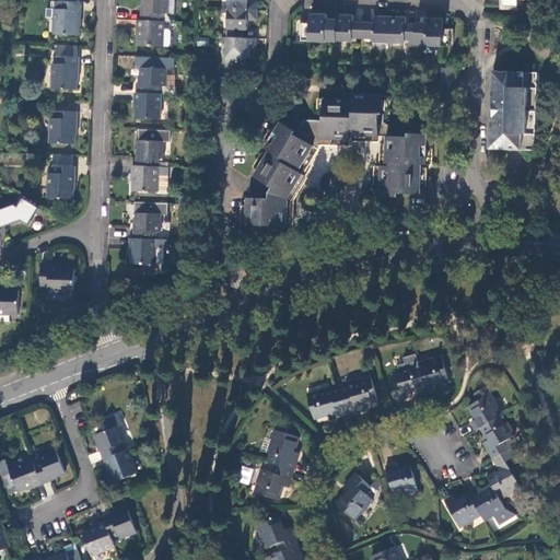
[(47,16),(56,18),(56,9),(59,9),(59,0),(53,0),(51,8),(47,9),(47,16)]
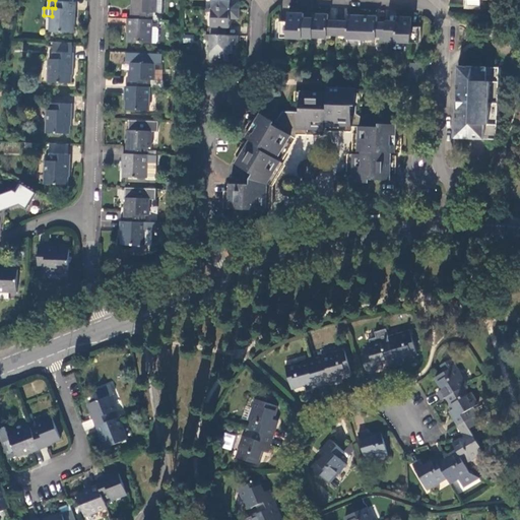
[(52,8),(52,16),(51,31),(73,31),(74,9),(75,10),(75,1),(74,1),(73,0),(55,0),(55,8),(52,8)]
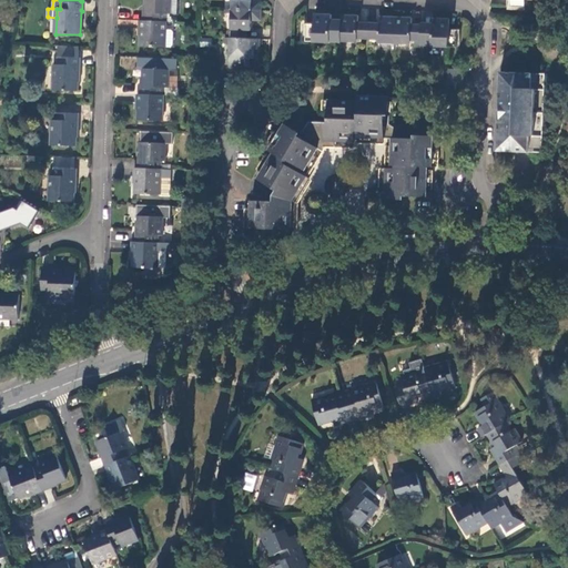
[(146,0),(146,12),(144,12),(144,21),(166,21),(166,13),(170,13),(170,0),(146,0)]
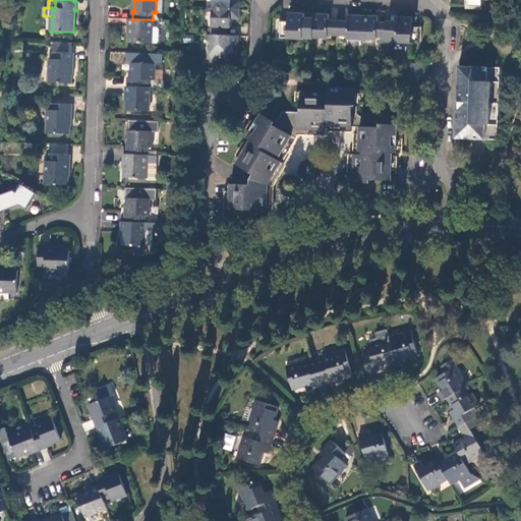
[(164,0),(156,0),(156,12),(164,12),(164,0)]
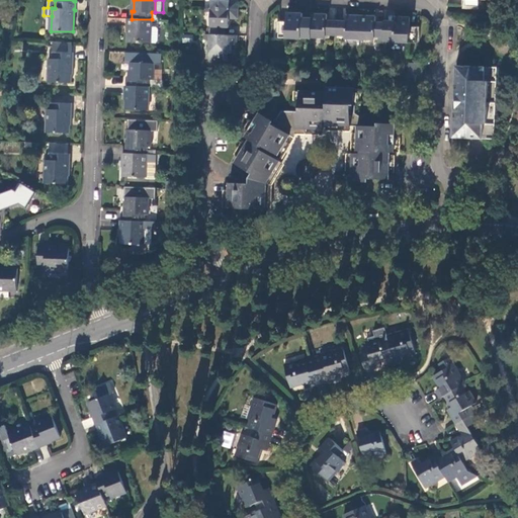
[(212,0),(212,9),(240,9),(240,0),(231,0),(212,0)]
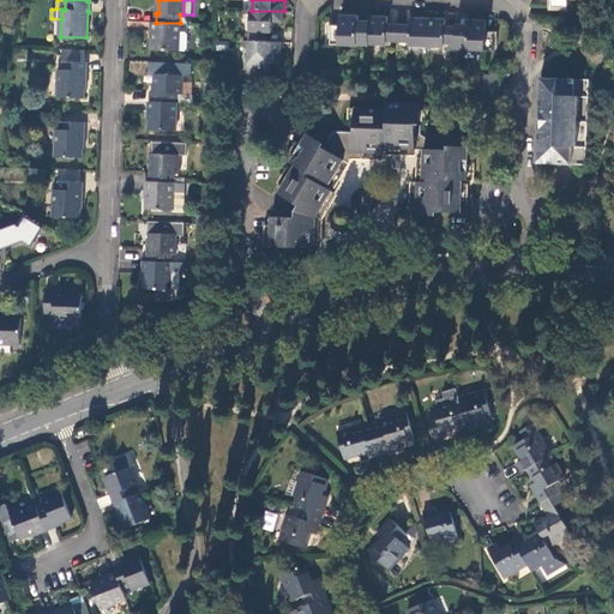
[(252,11),(245,11),(244,14),(252,14),(251,41),(269,41),(269,34),(272,34),(274,22),(283,22),(284,11),(252,11)]
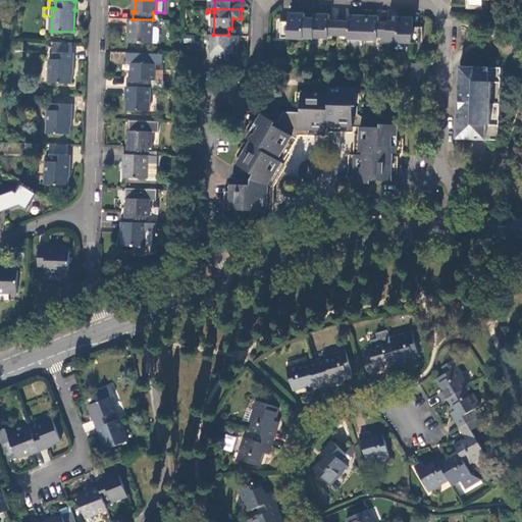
[(289,21),(289,38),(306,39),(306,38),(313,39),(314,17),(306,17),(306,13),(289,12),(289,21)]
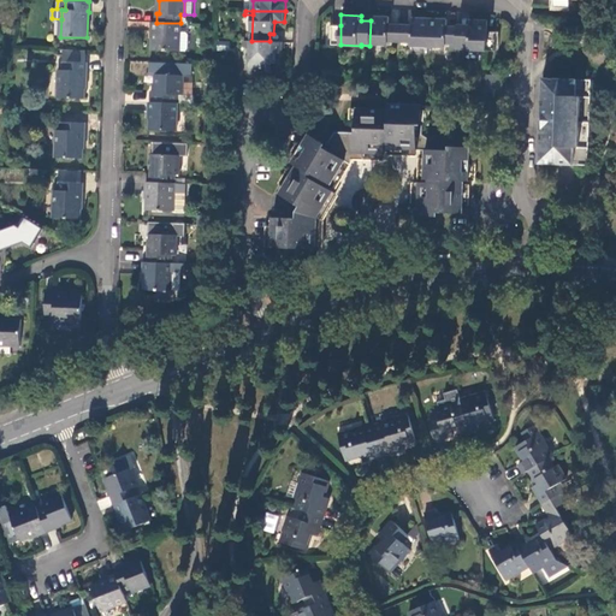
[(371,21),(369,46),(389,46),(390,42),(398,42),(400,24),(389,24),(390,17),(371,16),(371,21)]
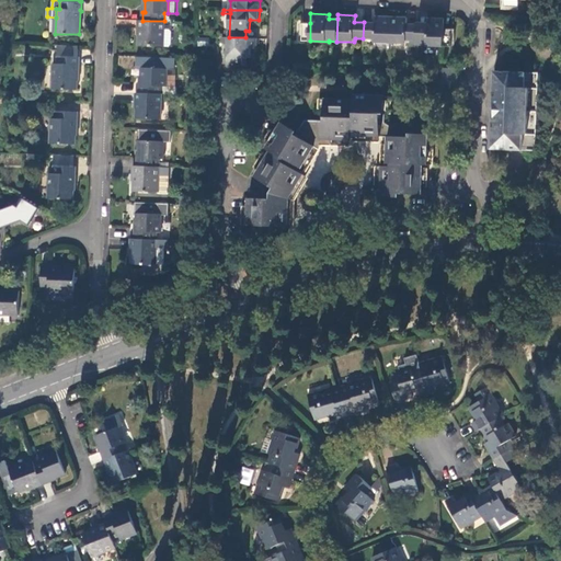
[(364,22),(363,38),(374,38),(373,43),(389,43),(390,16),(375,16),(374,22),(364,22)]
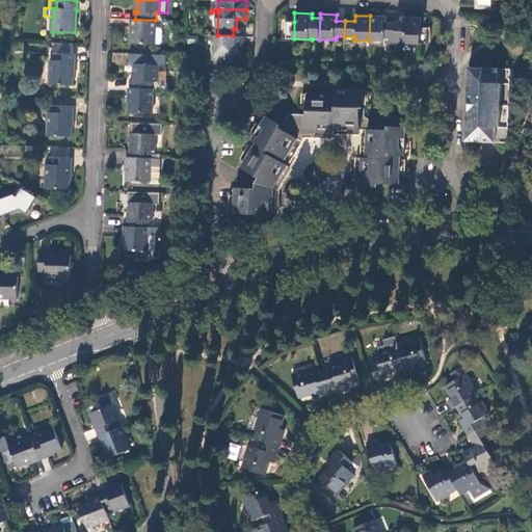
[(370,16),(369,41),(387,42),(387,37),(395,37),(395,23),(387,22),(388,17),(370,16)]
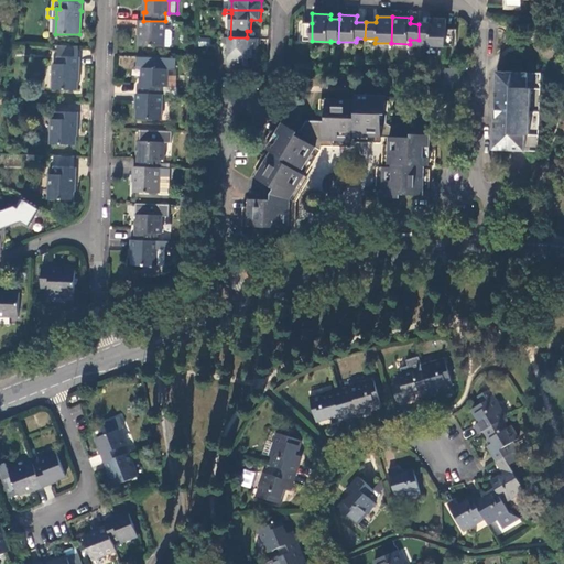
[(419,40),(419,45),(445,46),(445,31),(446,19),(430,19),(430,23),(419,22),(419,24),(419,40)]
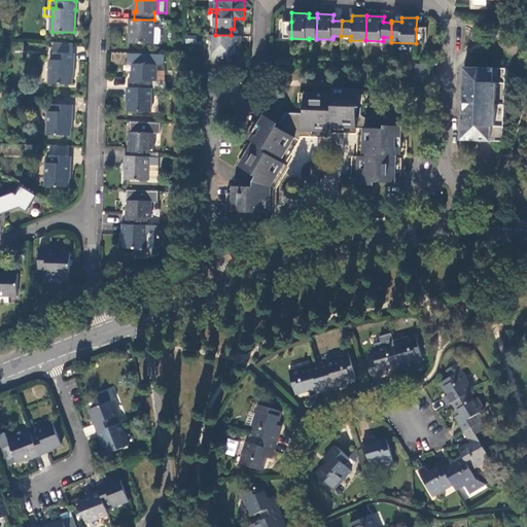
[(134,20),(130,19),(130,27),(132,27),(132,43),(154,43),(154,28),(154,20),(134,20)]
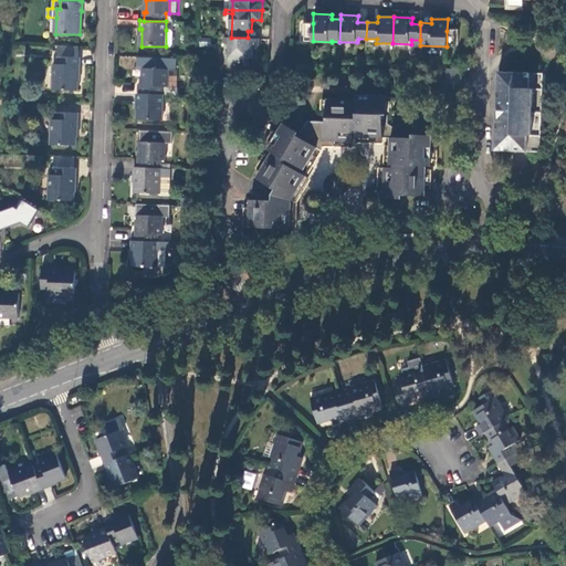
[(447,31),(447,46),(456,46),(457,31),(447,31)]
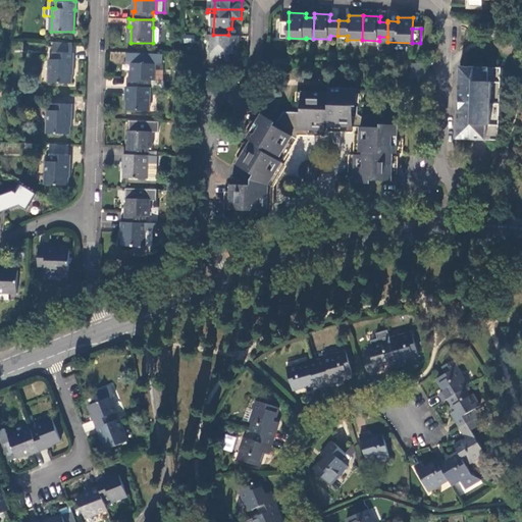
[(213,35),(207,35),(207,43),(213,43),(212,61),(227,62),(227,54),(230,54),(231,45),(240,45),(241,36),(228,35),(213,35)]
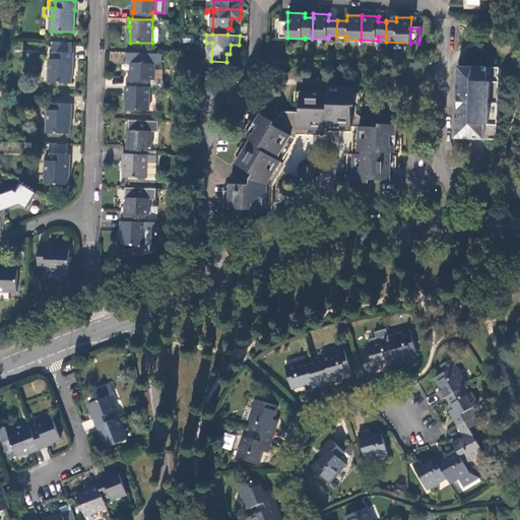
[(72,52),(72,43),(54,42),(53,59),(50,59),(49,82),(71,83),(72,60),(73,60),(74,52),(72,52)]
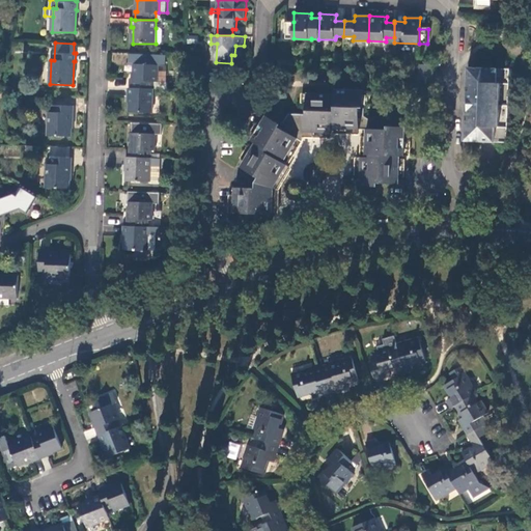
[(291,70),(292,60),(278,59),(278,70),(291,70)]
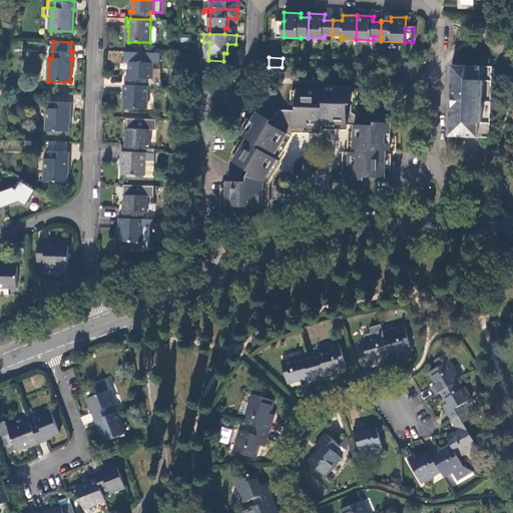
[(128,77),(128,85),(148,85),(148,79),(151,78),(152,63),(130,62),(129,77),(128,77)]
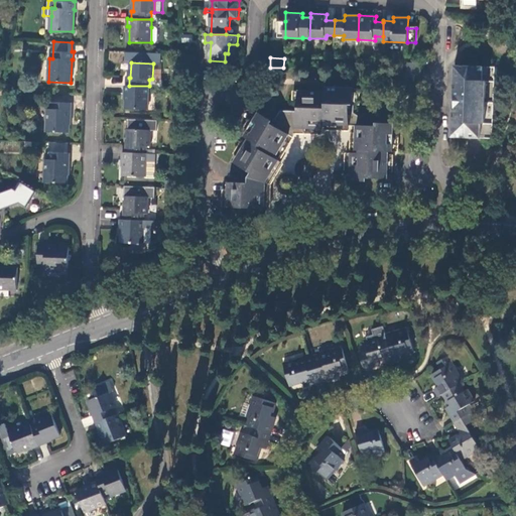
[(408,78),(415,78),(416,74),(416,63),(409,63),(408,78)]
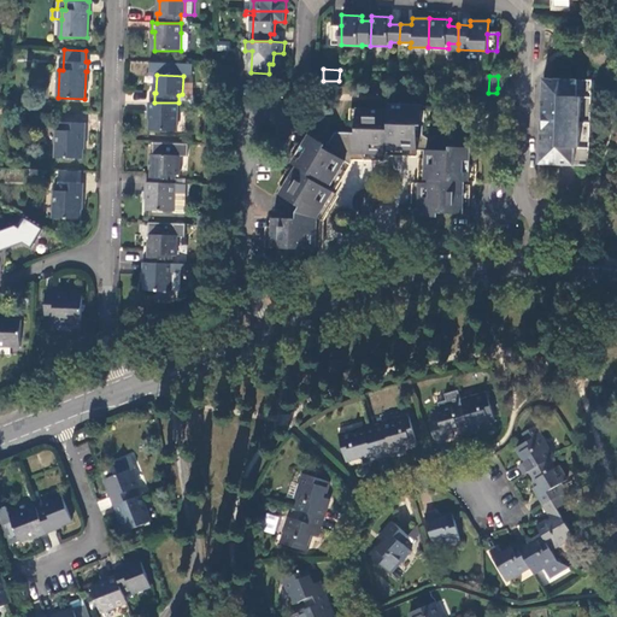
[(498,76),(498,88),(507,88),(507,76),(498,76)]
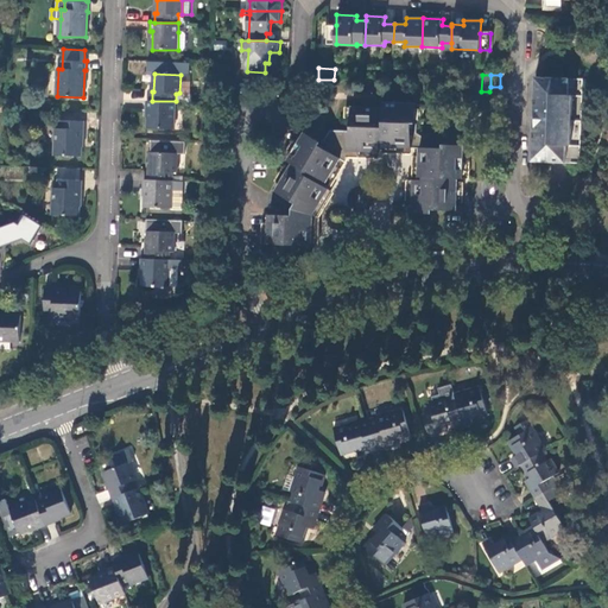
[(540,77),(537,162),(568,163),(569,146),(574,146),(575,95),(570,95),(571,78),(540,77)]
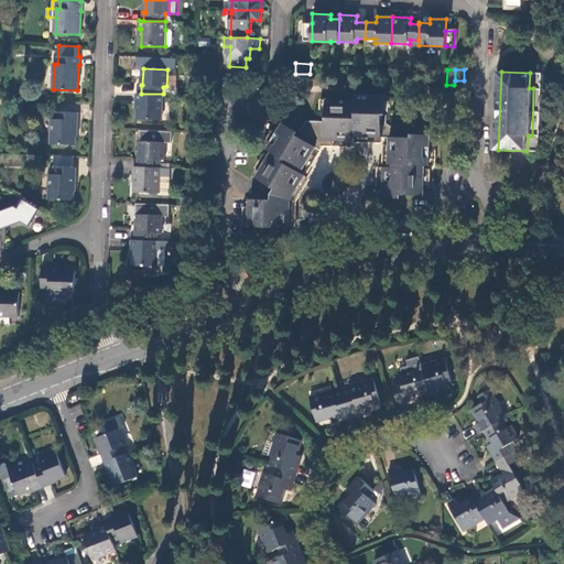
[(528,136),(527,151),(538,151),(541,73),(530,73),(529,88),(533,88),(532,136),(528,136)]
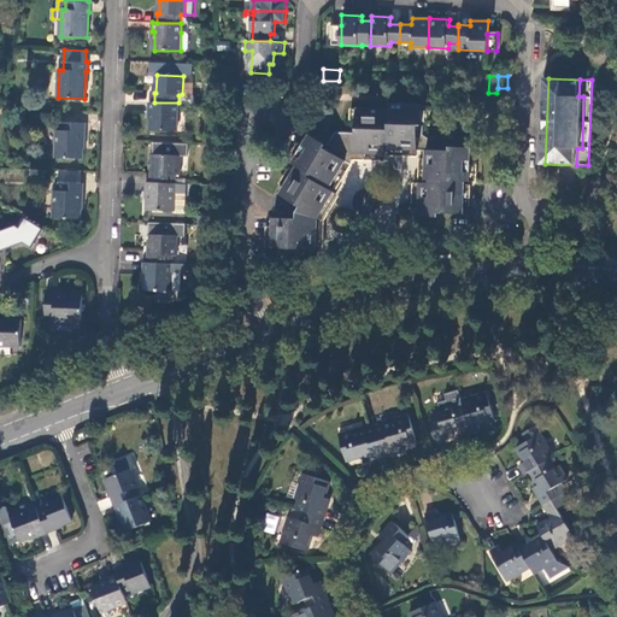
[(154,103),(150,103),(150,111),(152,111),(151,129),(177,131),(178,103),(154,103)]
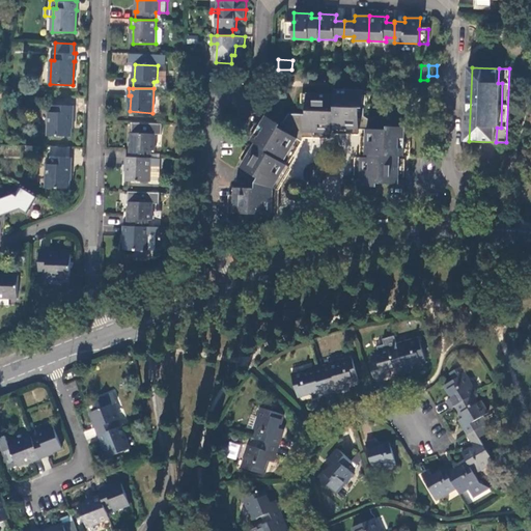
[(307,93),(306,115),(291,114),(290,126),(298,131),(324,133),(325,124),(331,124),(334,126),(334,129),(360,130),(361,109),(363,109),(364,92),(335,90),(334,95),(307,93)]
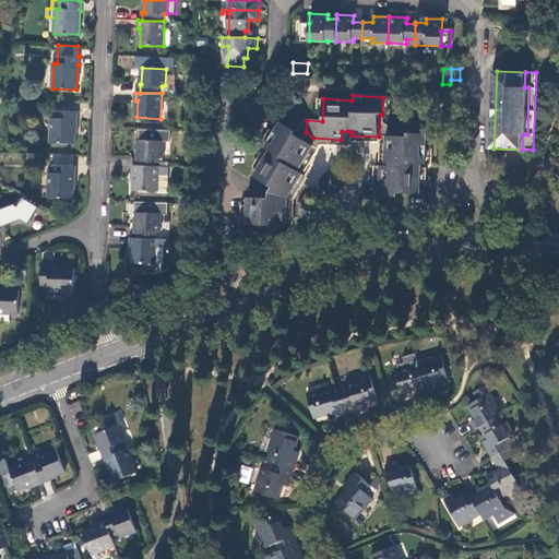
[(52,142),(75,143),(76,118),(78,119),(79,109),(57,109),(56,118),(52,117),(52,142)]
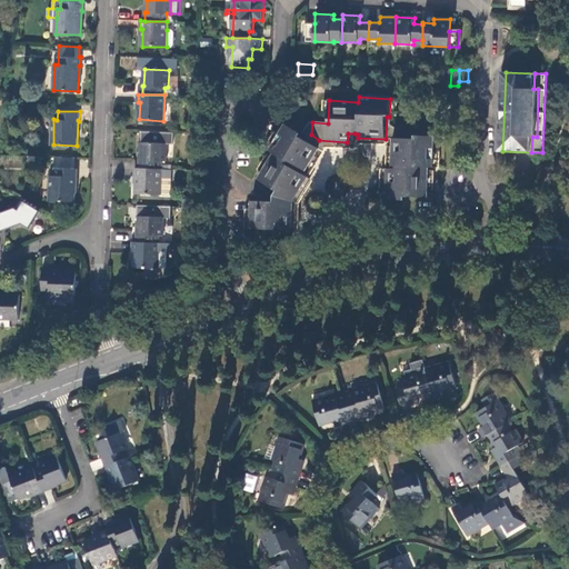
[(299,140),(301,137),(286,127),(270,152),(273,155),(257,180),(268,187),(263,195),(262,203),(251,203),(250,230),(259,230),(259,235),(256,233),(255,245),(257,246),(277,237),(277,231),(290,231),(291,203),(302,186),(295,182),(299,176),(300,172),(305,175),(318,152),(299,140)]
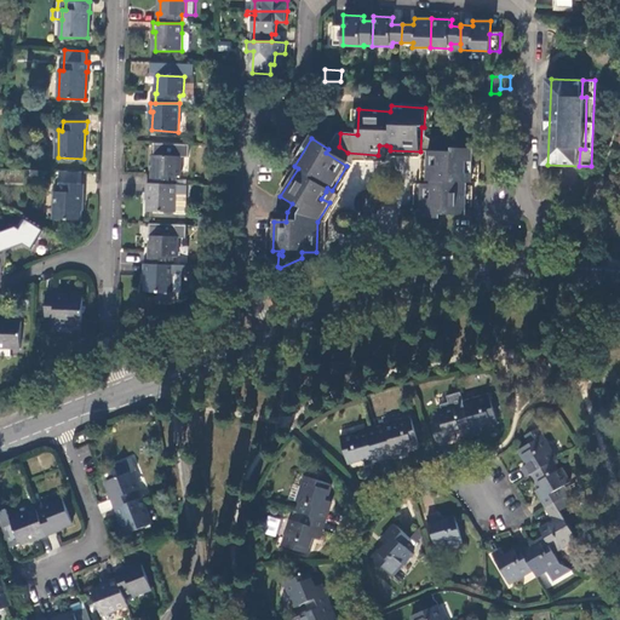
[(454,154),(430,151),(428,181),(431,181),(431,185),(430,193),(422,191),(420,218),(441,219),(441,214),(466,216),(468,184),(472,184),(474,149),(454,149),(454,154)]
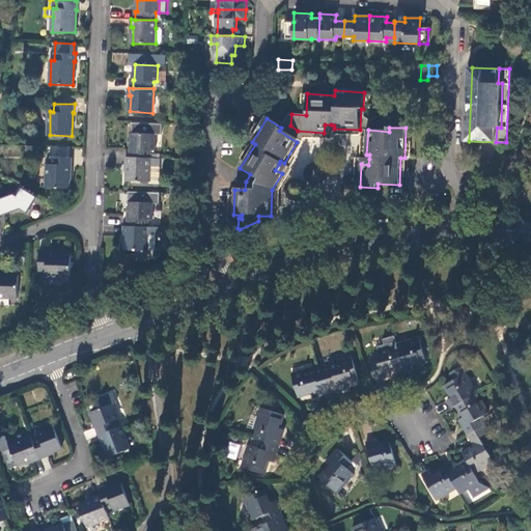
[(131,149),(130,158),(151,159),(151,150),(155,150),(156,134),(133,134),(132,149),(131,149)]
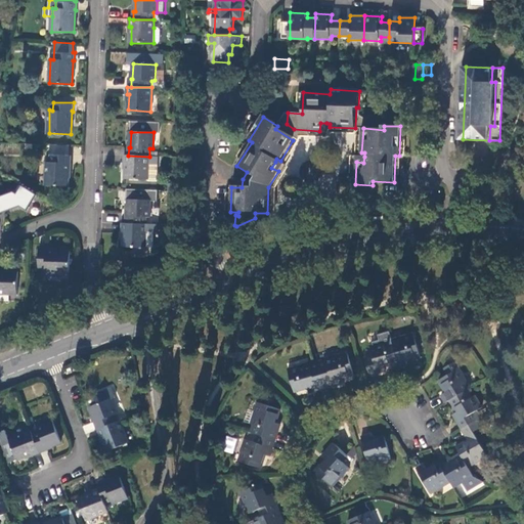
[(71,145),(51,144),(50,156),(71,156),(71,145)]
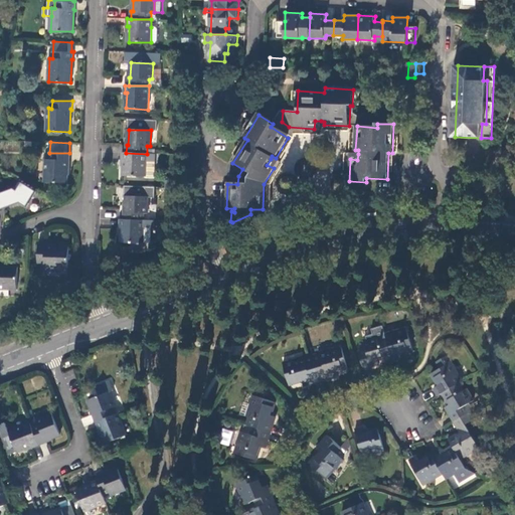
[(126,153),(123,152),(122,160),(125,160),(124,175),(145,176),(155,176),(155,154),(147,154),(126,153)]
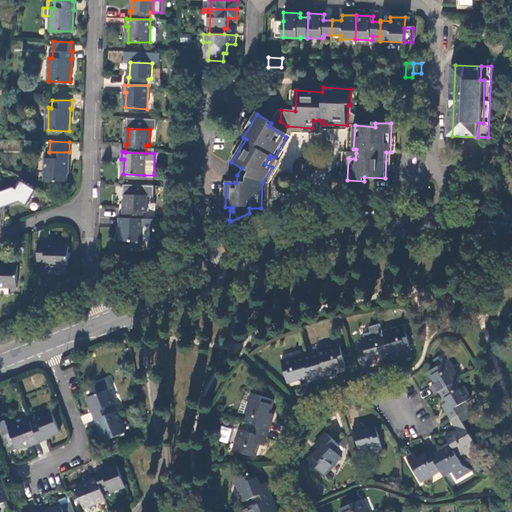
[(70,152),(69,152),(49,152),(49,158),(46,158),(45,181),(67,182),(68,160),(69,160),(70,152)]
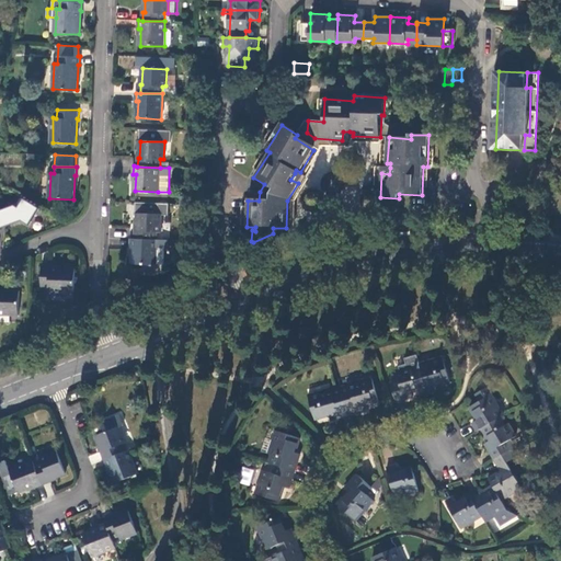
[(298,183),(301,178),(295,173),(290,180),(298,183)]
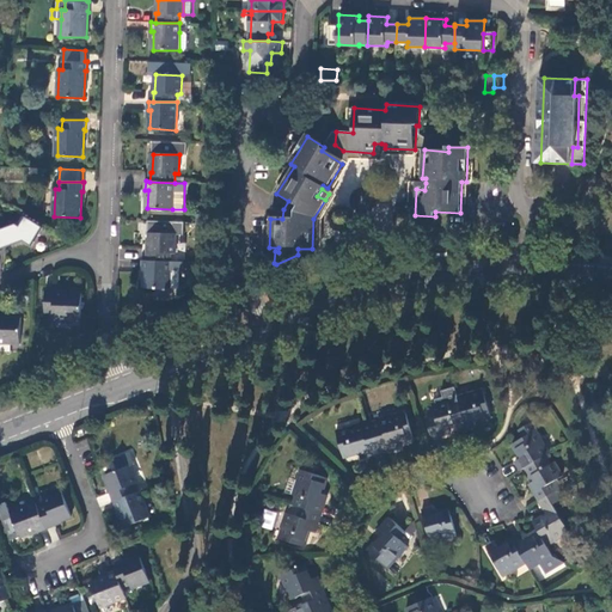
[(0,249),(24,240),(32,245),(43,227),(23,214),(17,225),(2,230),(0,224),(0,249)]
